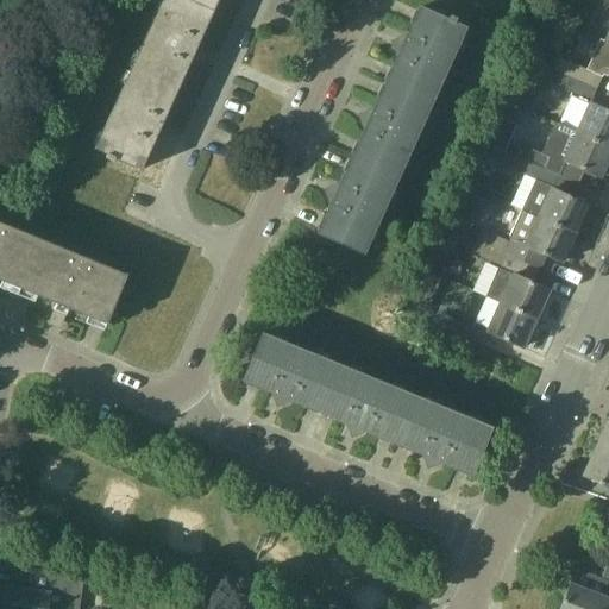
[(199,45),(214,11),(190,0),(162,0),(131,69),(179,90),(194,57),(196,58),(202,46),(199,45)]
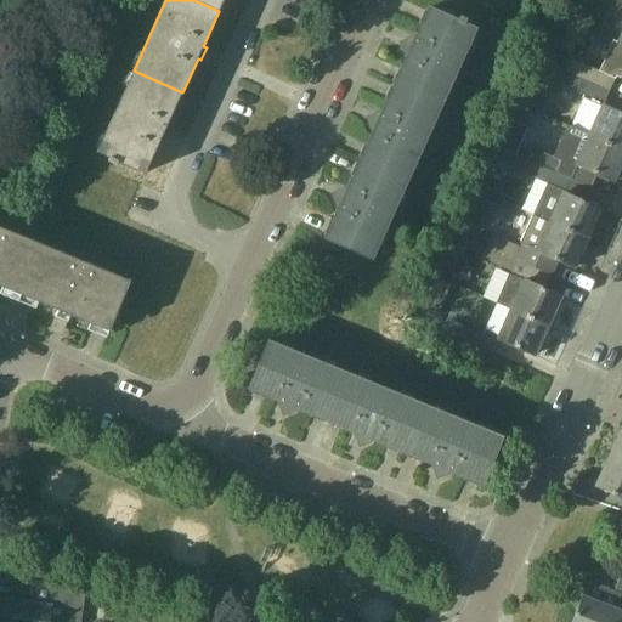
[(194,0),(219,11),(224,0),(194,0)]
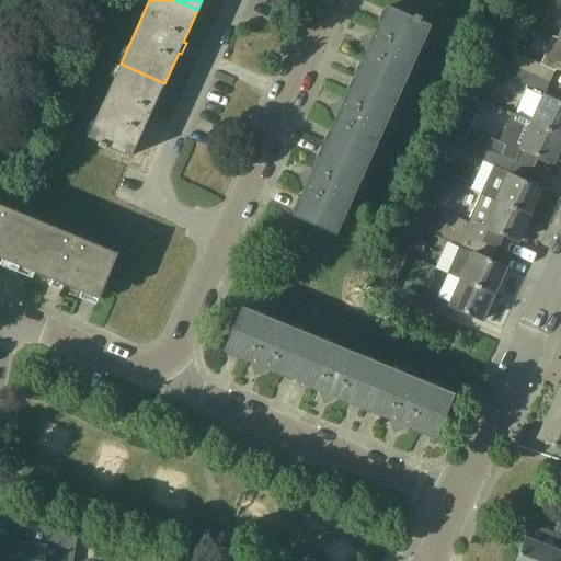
[(368,48),(356,76),(398,95),(428,26),(387,8),(374,36),(370,35),(366,36),(364,42),(365,47),(368,48)]
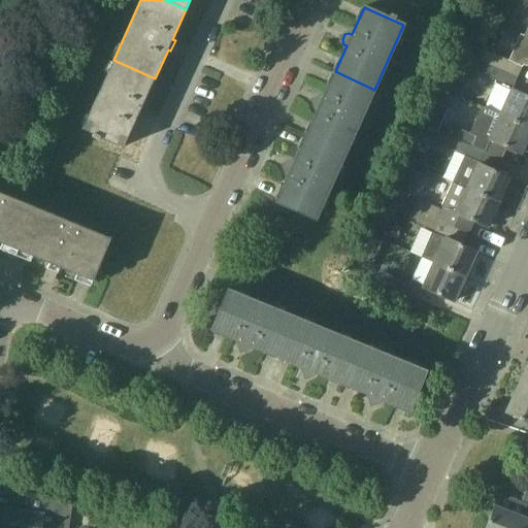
[(527,36),(524,34),(512,61),(487,50),(482,61),(506,72),(518,77),(524,65),(527,66),(527,36)]
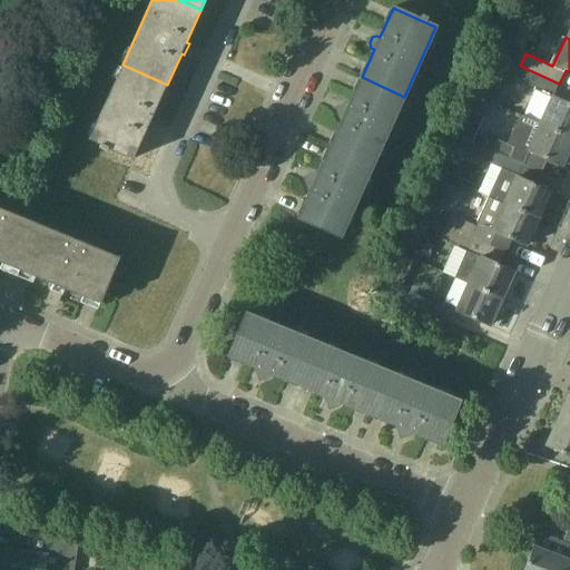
[(524,117),(532,120),(541,124),(569,136),(569,105),(553,97),(559,84),(547,78),(520,66),(491,52),(485,66),(537,89),(524,117)]
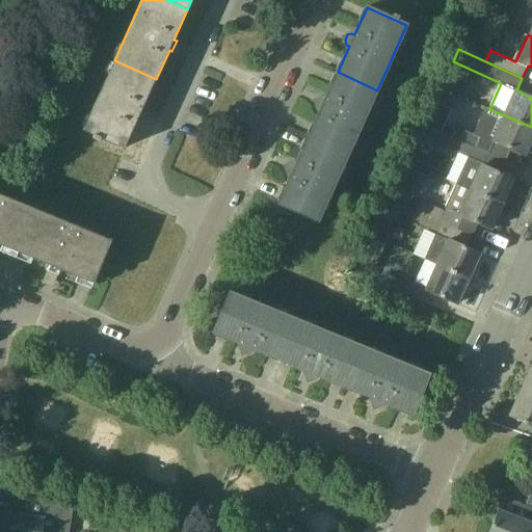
[(142,108),(156,79),(114,60),(83,130),(124,149),(138,118),(140,120),(145,109),(142,108)]
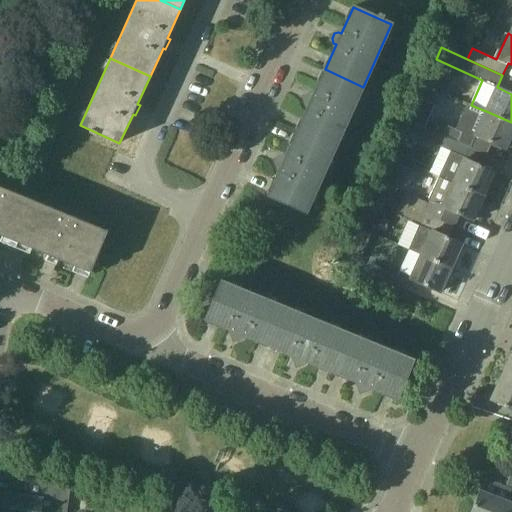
[(308,106),(297,132),(335,149),(363,87),(325,69),(313,95),(310,94),(306,95),(305,98),(304,100),(305,104),(308,106)]
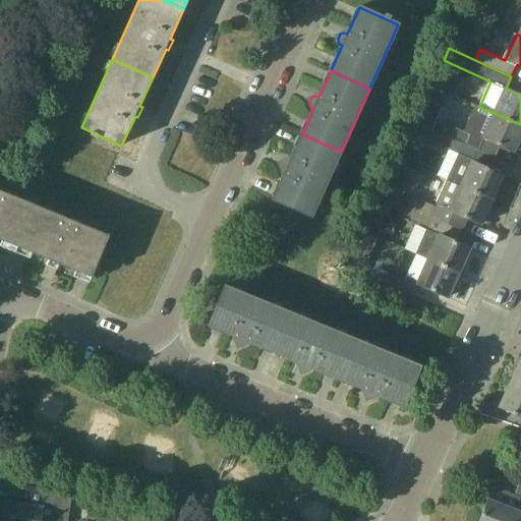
[(435,85),(447,92),(452,79),(440,73),(435,85)]
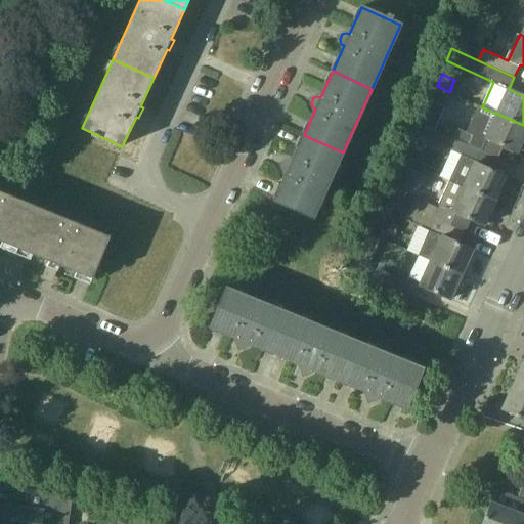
[(489,111),(482,107),(480,105),(468,132),(448,124),(443,134),(481,150),(487,139),(517,153),(523,137),(523,125),(497,114),(489,111)]
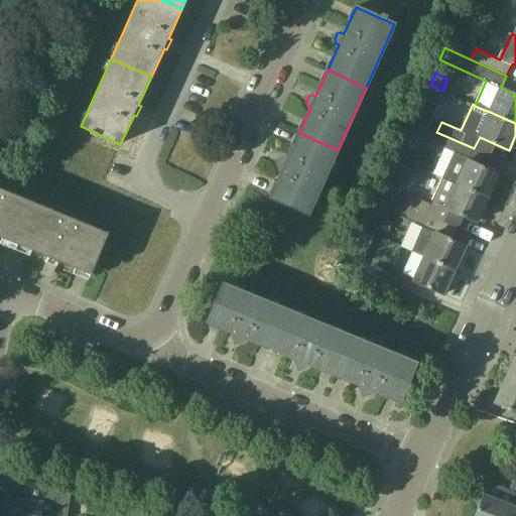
[(425,127),(418,124),(415,132),(426,137),(429,129),(427,128),(425,127)]
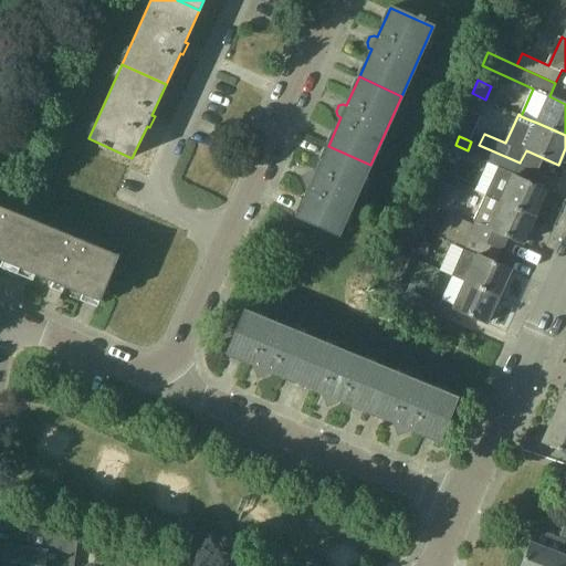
[(479,145),(471,142),(468,150),(467,154),(498,167),(485,196),(535,218),(547,191),(514,176),(520,163),(479,145)]
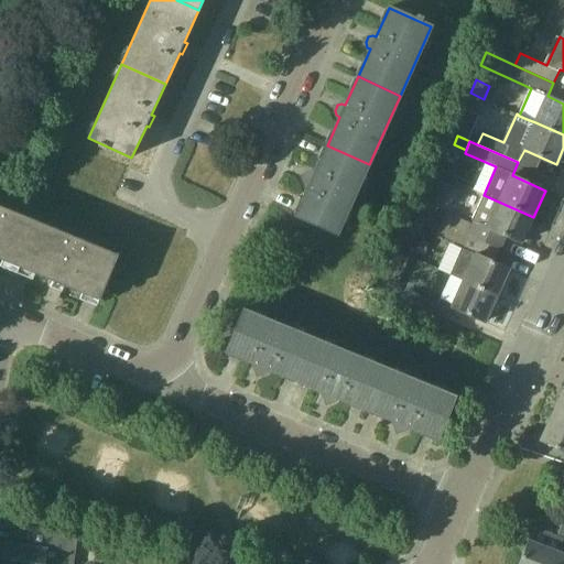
[(308,186),(295,215),(337,235),(369,164),(327,145),(314,174),(311,172),(305,174),(303,179),(305,184),(308,186)]
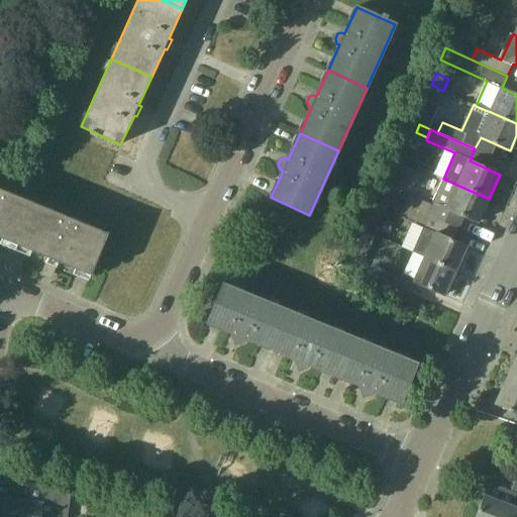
[(415,170),(403,165),(397,179),(408,184),(415,170)]
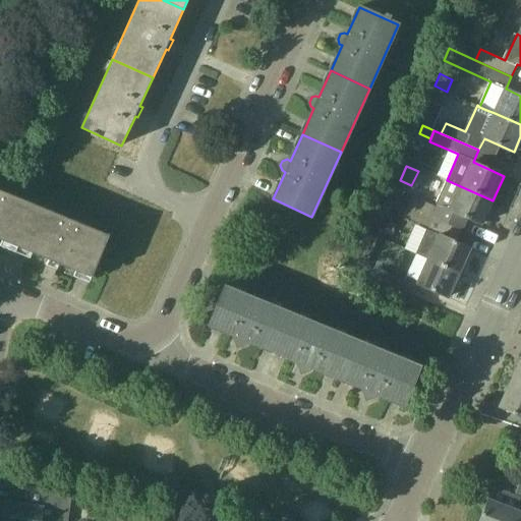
[(490,205),(493,200),(447,180),(437,204),(439,206),(438,208),(413,196),(409,207),(462,230),(467,218),(481,225),(490,205)]
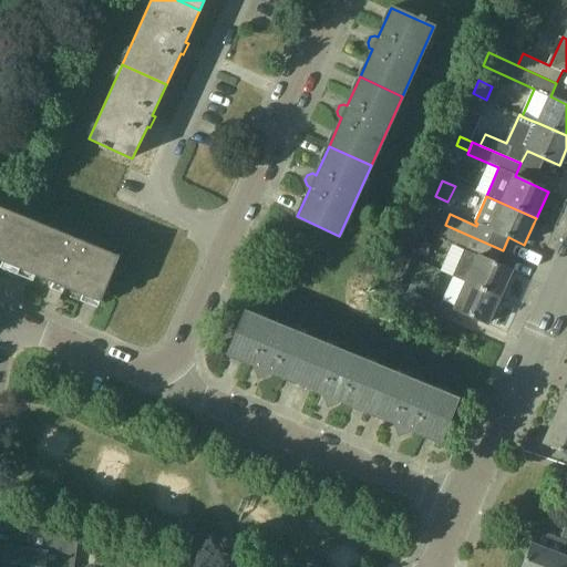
[(38,223),(0,206),(0,260),(19,268),(38,223)]
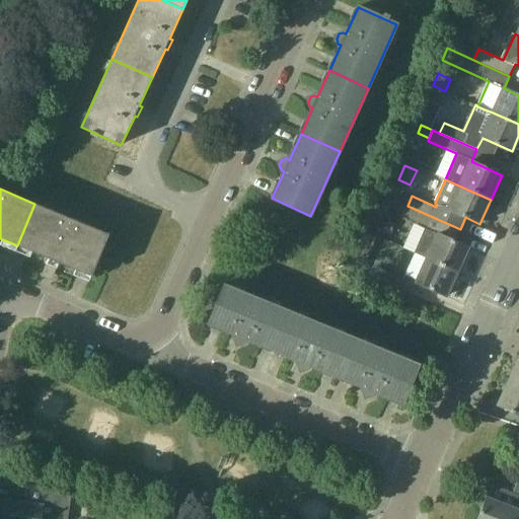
[(108,234),(34,204),(17,245),(49,258),(47,265),(57,269),(60,264),(91,277),(108,234)]
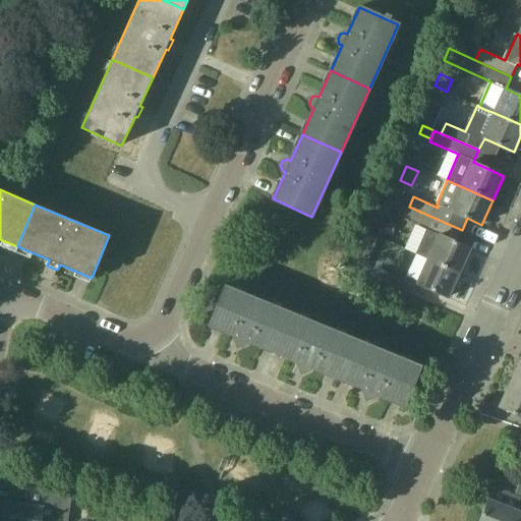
[(462,230),(409,207),(404,217),(429,228),(427,230),(416,254),(428,259),(459,274),(470,249),(457,243),(462,230)]
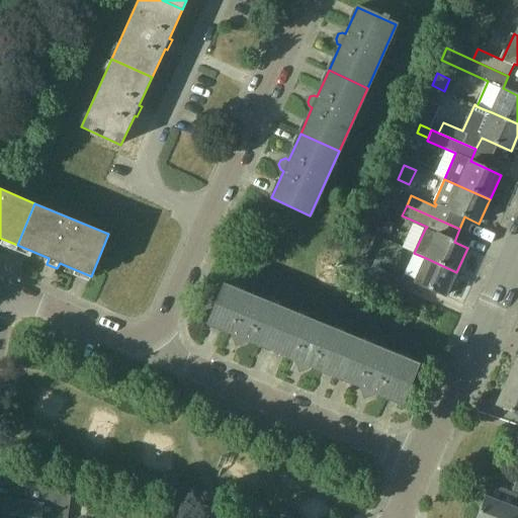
[(391,220),(376,221),(377,235),(392,234),(391,220)]
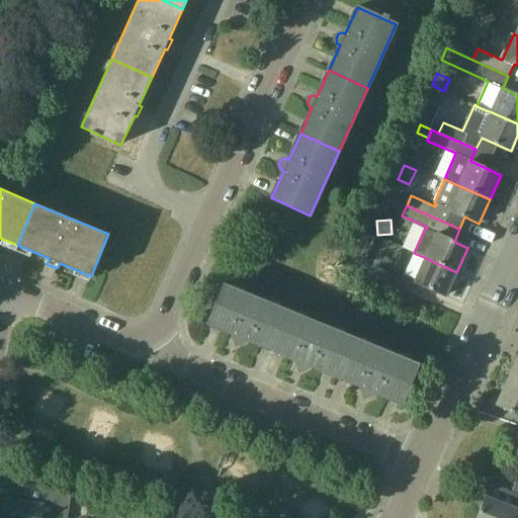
[(404,247),(414,251),(422,227),(412,224),(404,247)]
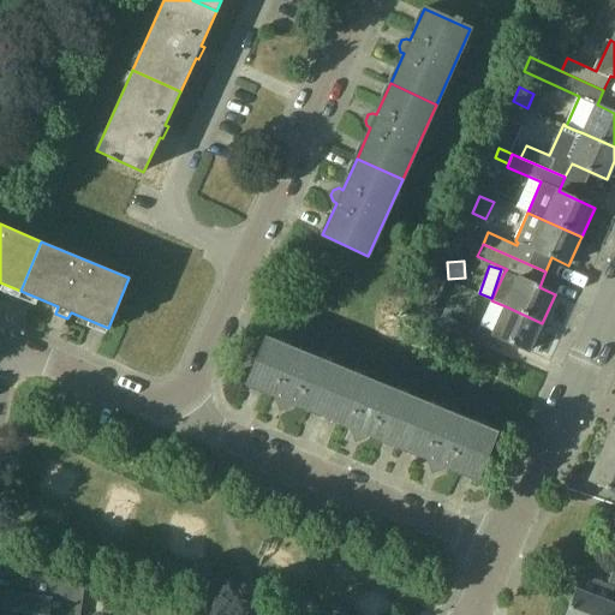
[(428,322),(433,311),(418,305),(413,316),(428,322)]
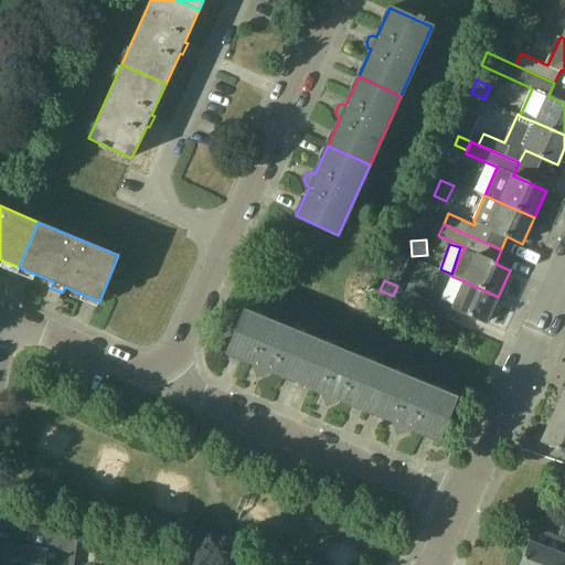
[(497,301),(498,297),(465,281),(452,308),(487,322),(497,301)]
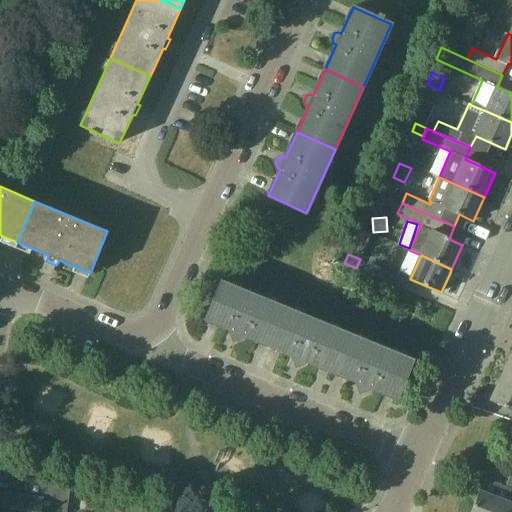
[(373,265),(368,275),(393,286),(398,276),(373,265)]
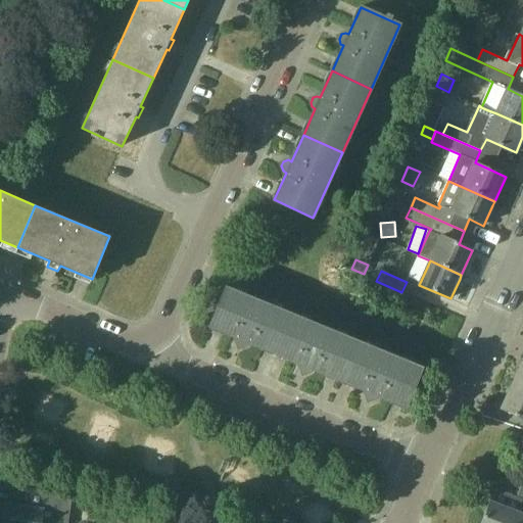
[(227,287),(216,314),(209,327),(237,338),(236,341),(238,345),(242,347),(247,345),(248,342),(275,353),(291,314),(227,287)]
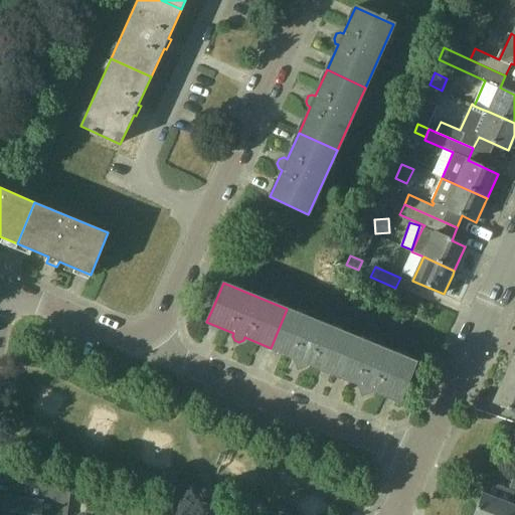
[(308,363),(334,374),(350,335),(287,309),(271,348),(297,359),(295,361),(297,366),(302,368),(307,366),(308,363)]
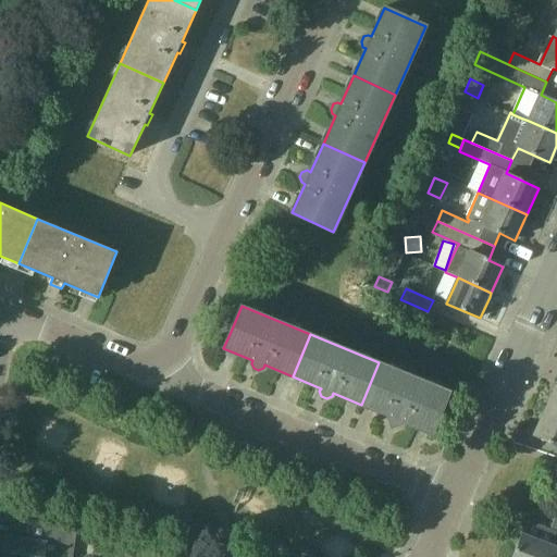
[(432,433),(437,419),(449,392),(379,362),(361,405),(390,417),(388,420),(391,424),(396,426),(400,424),(401,421),(432,433)]
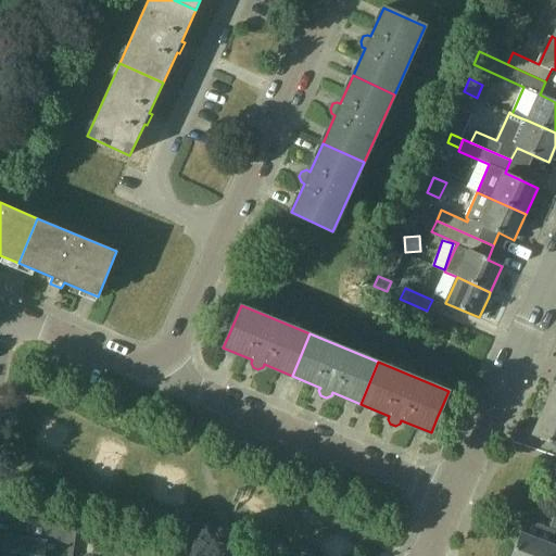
[(555,386),(544,411),(555,415),(555,386)]
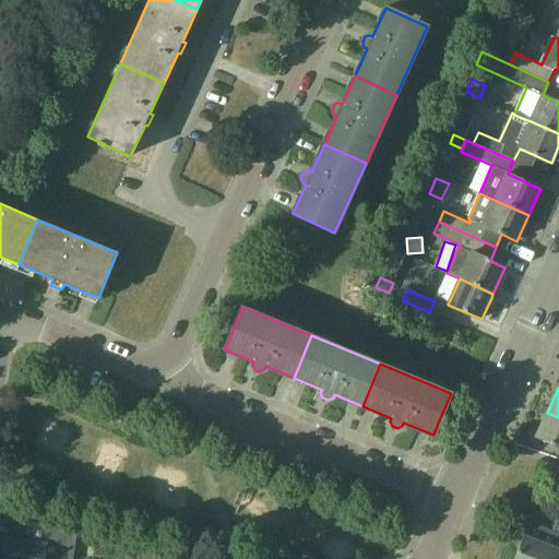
[(558,417),(547,413),(536,437),(558,447),(558,417)]
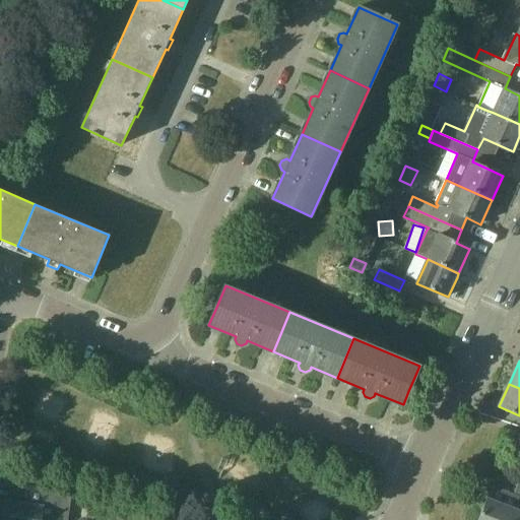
[(512,494),(494,486),(480,519),(511,519),(514,515),(516,510),(519,499),(519,498),(519,480),(517,480),(512,494)]
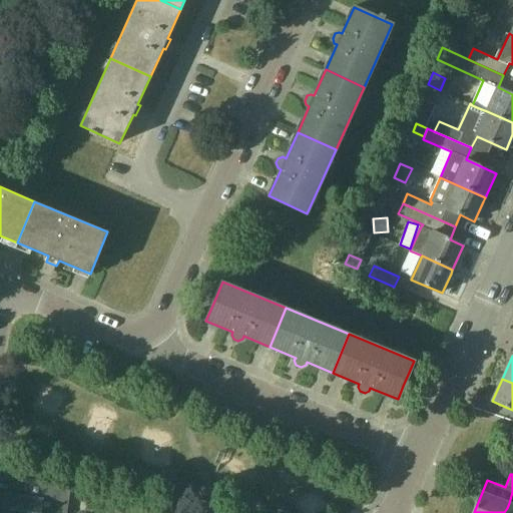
[(17,495),(6,494),(3,512),(67,512),(68,511),(57,509),(60,489),(71,492),(71,491),(46,485),(47,482),(19,478),(17,495)]
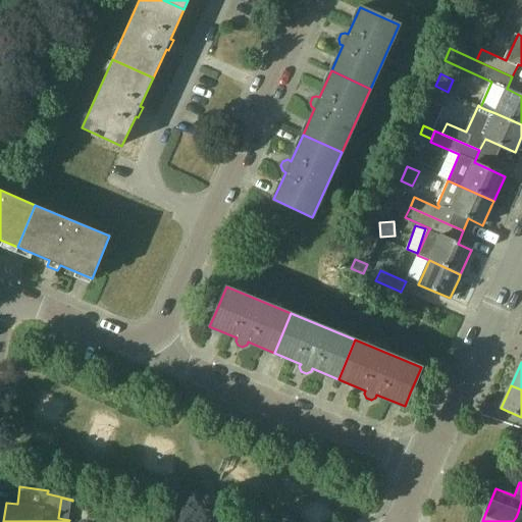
[(516,517),(513,521),(521,521),(521,513),(518,512),(516,517)]
